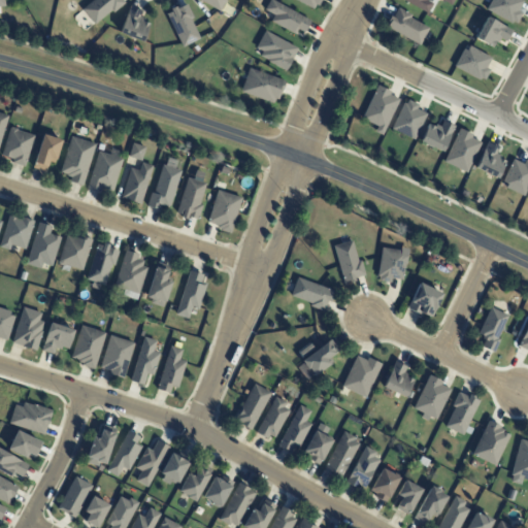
[(92,0),(121,0),(124,3),(112,12),(110,10),(94,24),(81,9),(92,0)]
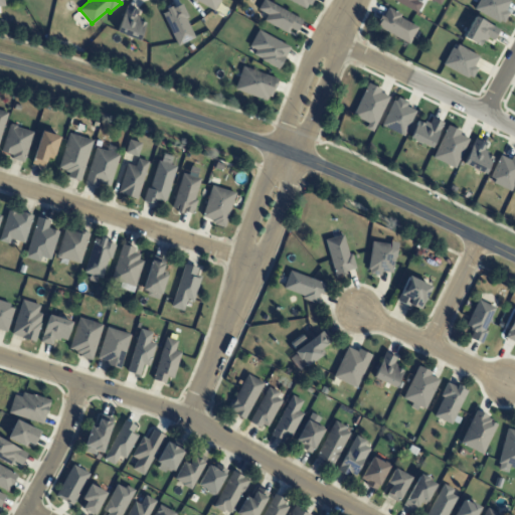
[(194,0),(217,0),(212,10),(194,0)]
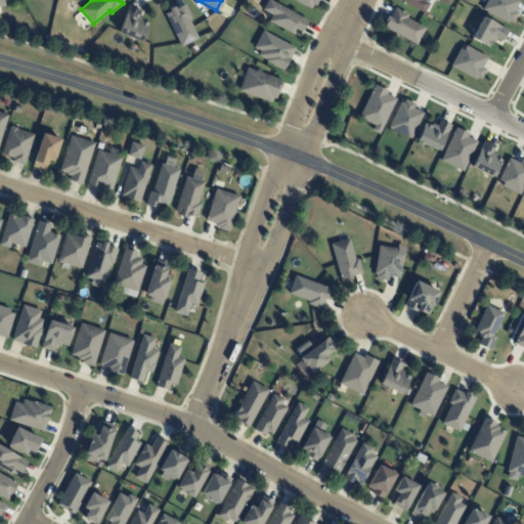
[(269,0),(267,0),(262,9),(271,15),(268,22),(292,34),(295,30),(301,33),(307,20),(269,0)]
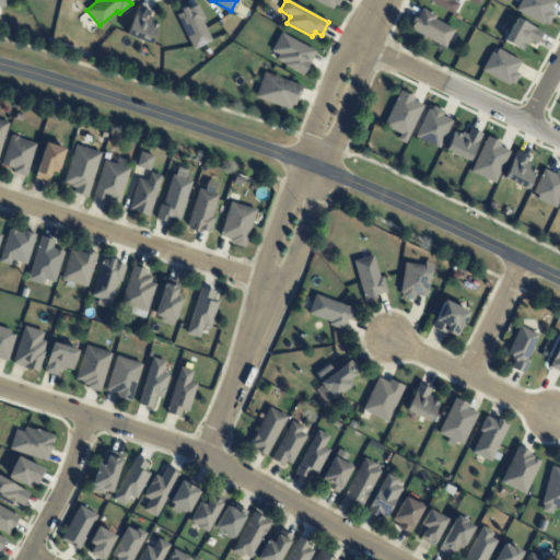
[(340,0),(337,7),(334,6),(331,10),(313,0),(340,0)]
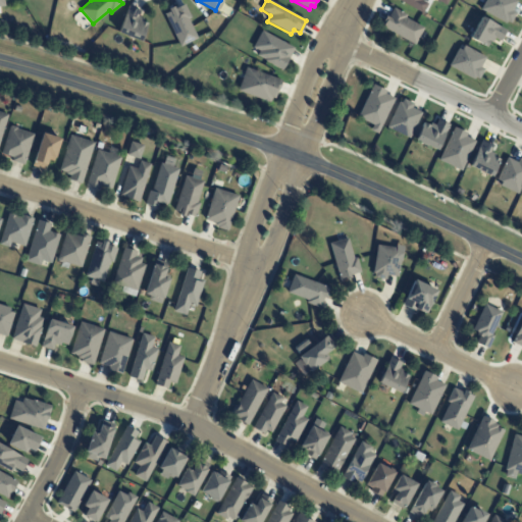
[(422,0),(428,4),(423,13),(400,0),(422,0)]
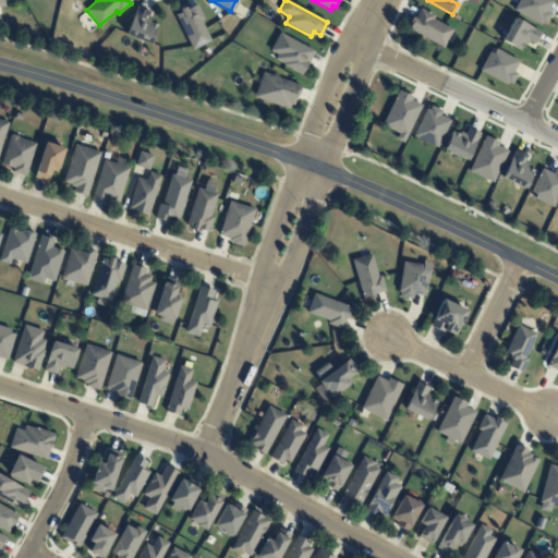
[(550,0),(519,0),(513,10),(540,25),(542,23),(545,25),(550,14),(546,12),(553,1),(550,0)]
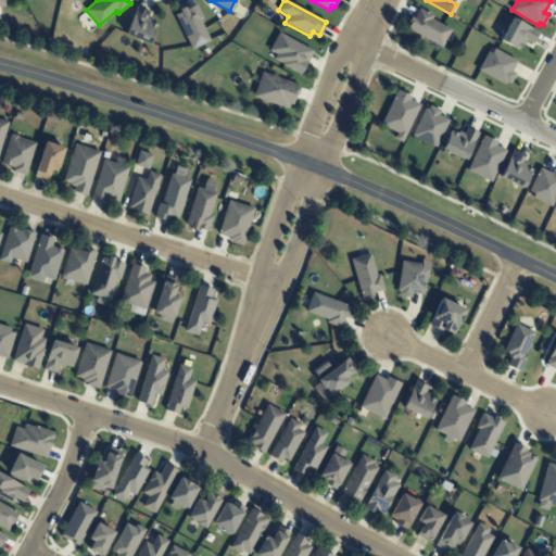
[(196,4),(186,10),(185,7),(178,10),(179,12),(175,15),(191,49),(210,40),(200,21),(202,19),(196,4)]
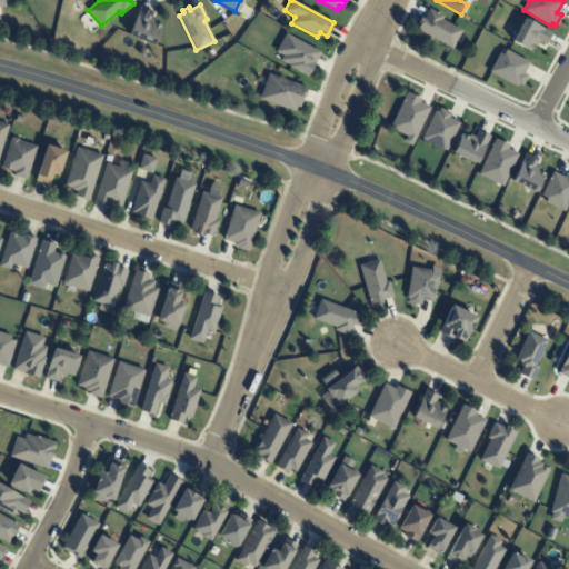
[(140,7),(128,36),(152,46),(160,27),(153,23),(155,20),(150,18),(152,11),(140,7)]
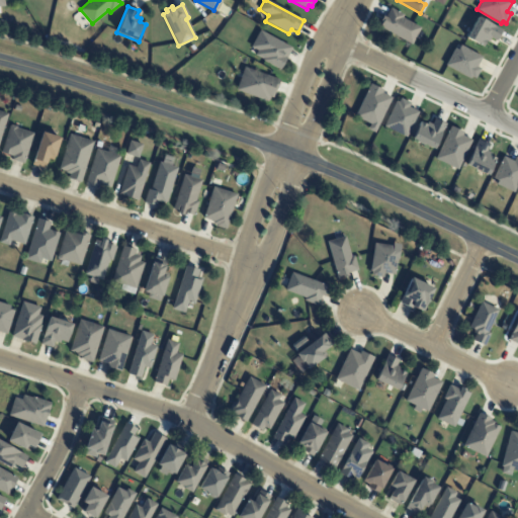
[(413,45),(379,27),(385,16),(386,17),(392,8),(405,15),(403,18),(421,27),(413,45)]
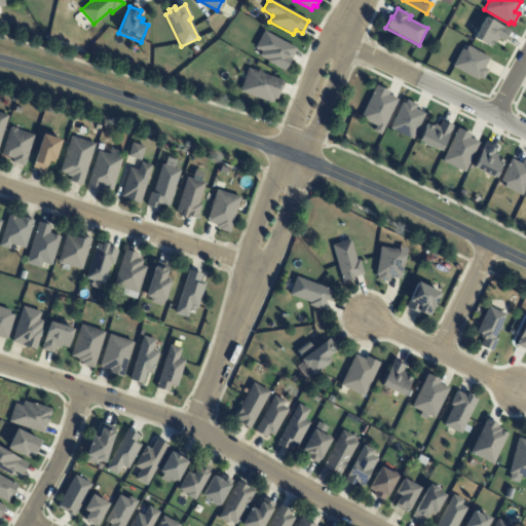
[(484,16),(473,38),(490,48),(493,42),(494,43),(497,38),(503,41),(510,31),(484,16)]
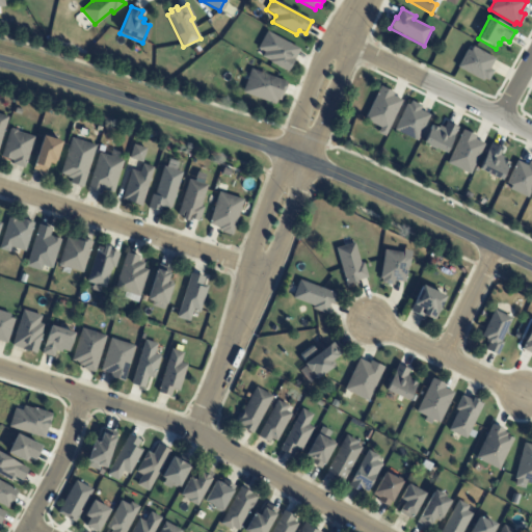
[(266,30),(257,48),(264,52),(262,56),(269,60),(269,61),(287,72),(299,49),(266,30)]
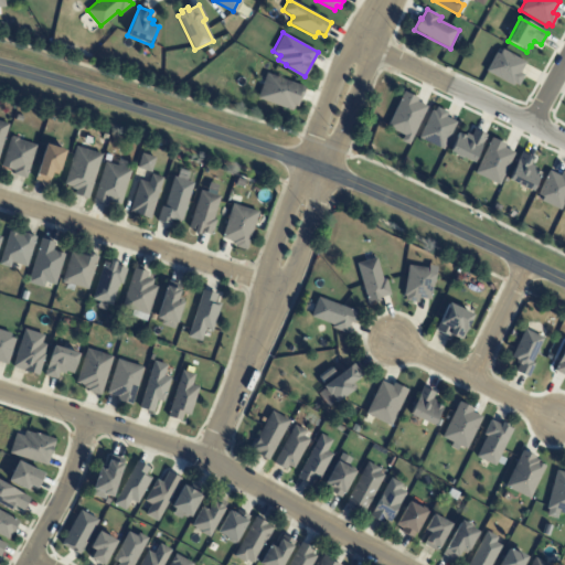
[(525,62),(519,73),(523,75),(518,86),(513,84),(512,86),(484,72),(494,52),(498,54),(501,49),(525,62)]
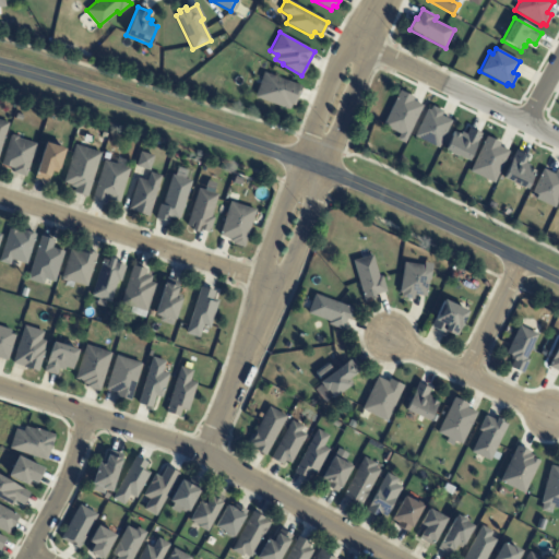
[(263,72),(253,97),(288,109),(290,105),(294,106),(296,99),(297,99),(301,85),(263,72)]
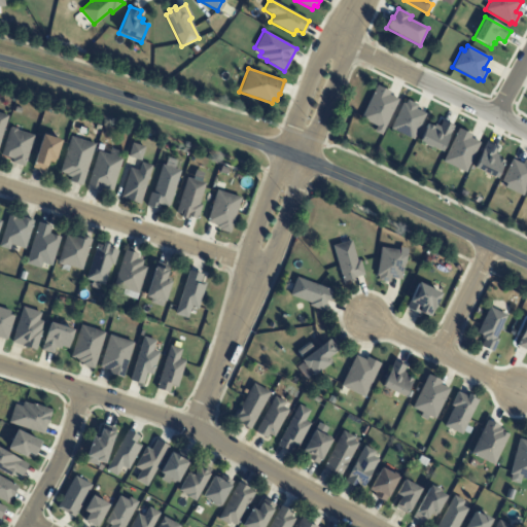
[(389,92),(388,95),(397,100),(381,135),(374,132),(376,127),(359,119),(376,85),(389,92)]
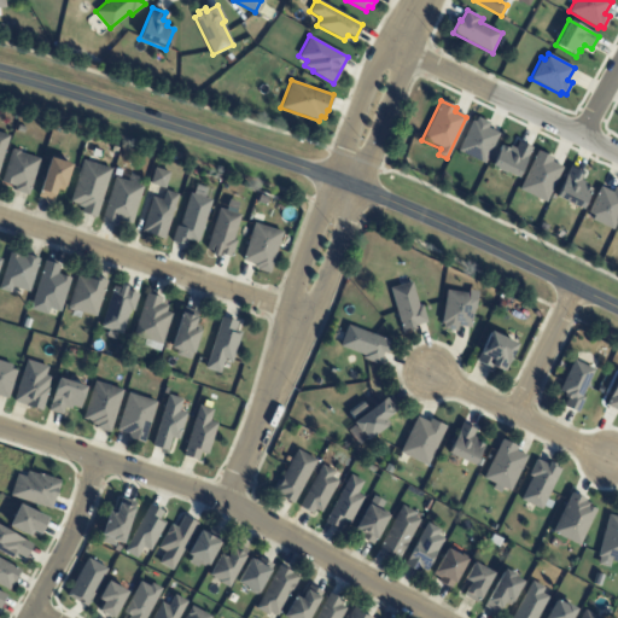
[(489,123),(487,128),(499,134),(484,164),(458,151),(472,121),(474,122),(477,117),(489,123)]
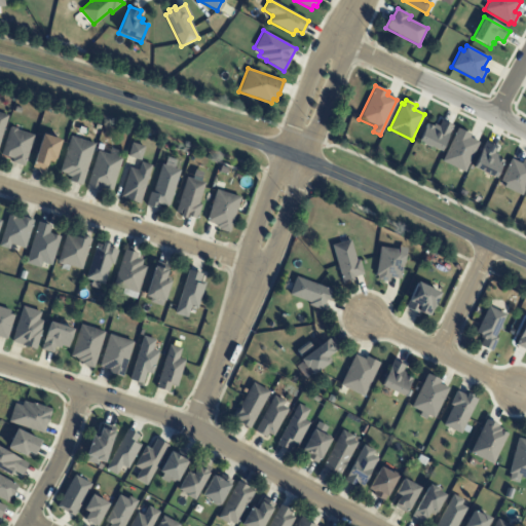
[(0,112),(8,115),(0,142),(0,112)]
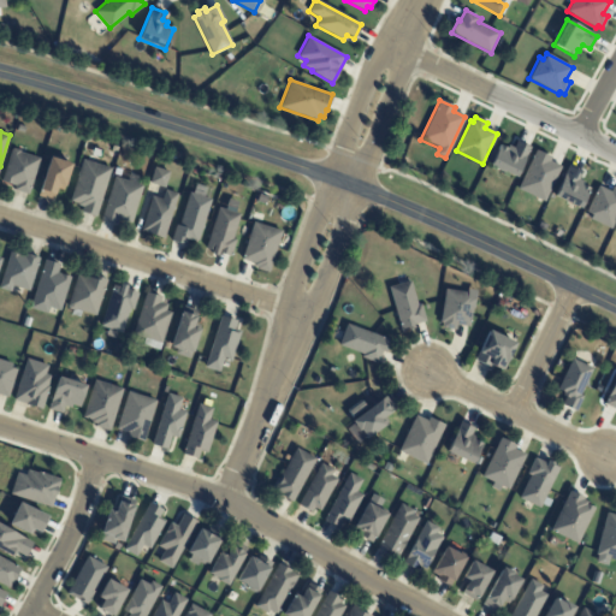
[(516,141),(513,148),(508,146),(505,148),(498,144),(489,165),(515,177),(529,147),(516,141)]
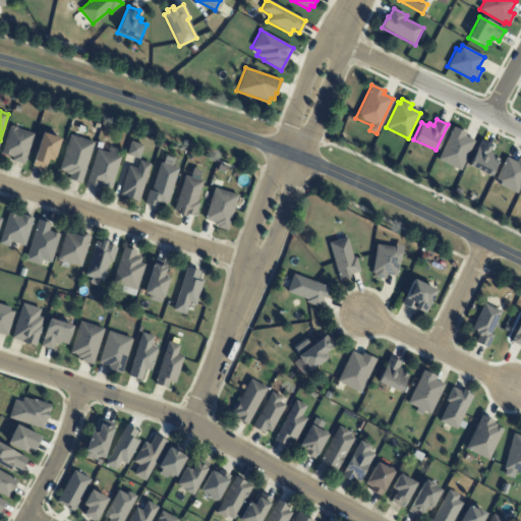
[(17,127),(17,128),(34,133),(24,164),(12,161),(13,157),(2,154),(10,127),(11,125),(17,127)]
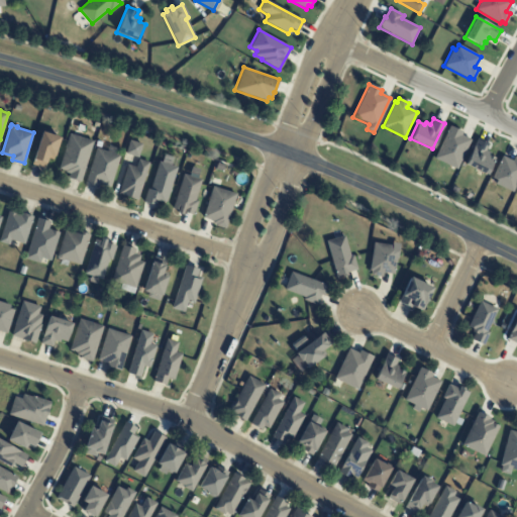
[(461,132),(460,135),(470,139),(455,169),(433,159),(449,126),(461,132)]
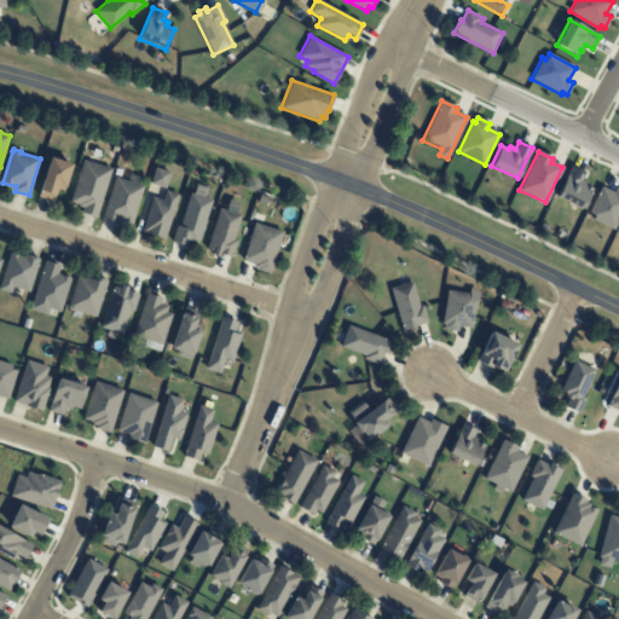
[(73,165),(65,186),(63,186),(62,190),(57,189),(55,195),(53,194),(51,201),(38,196),(39,189),(41,189),(51,157),(73,165)]
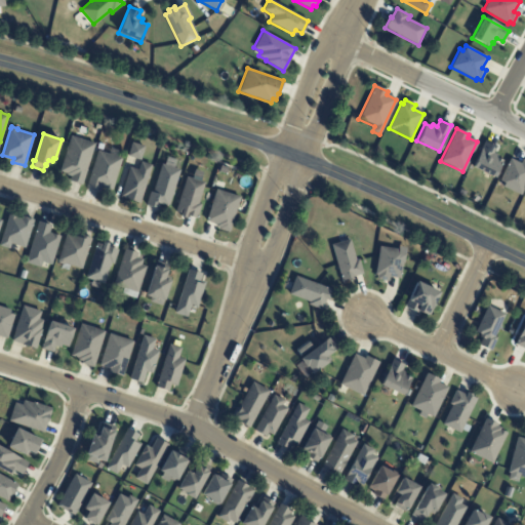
[(95,144),(82,185),(70,180),(72,176),(67,174),(67,173),(61,170),(71,136),(95,144)]
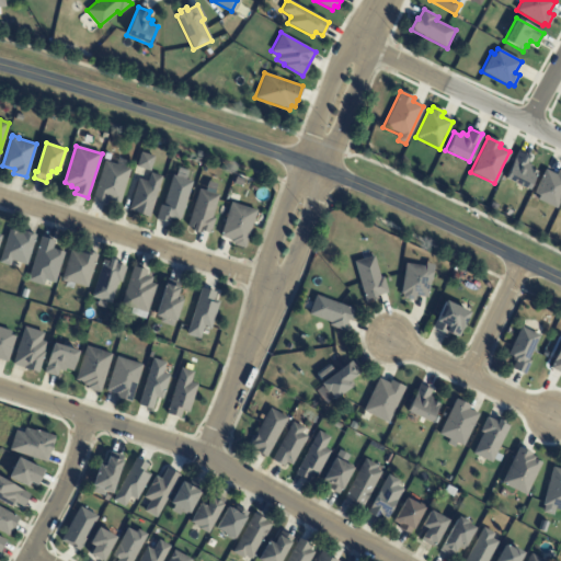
[(517,150),(504,179),(527,190),(536,171),(530,169),(531,165),(527,164),(530,157),(517,150)]
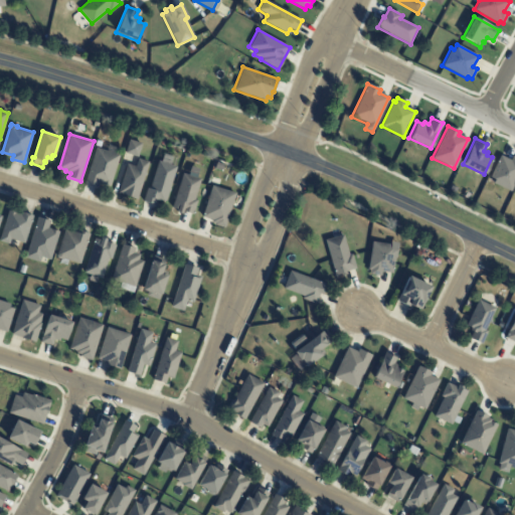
[(142,143),(138,156),(126,153),(130,140),(142,143)]
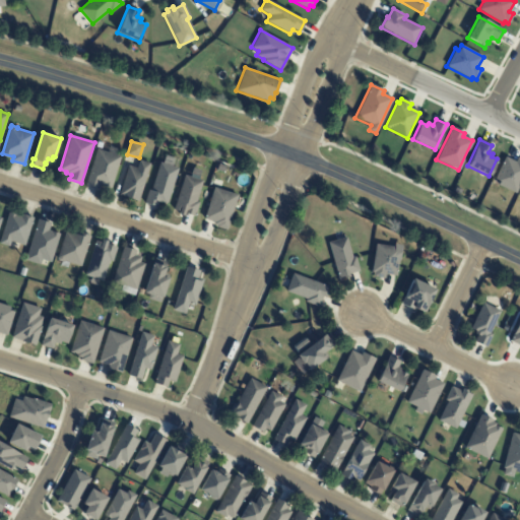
[(112,188),(101,185),(100,188),(86,184),(98,148),(108,152),(110,146),(123,150),(112,188)]
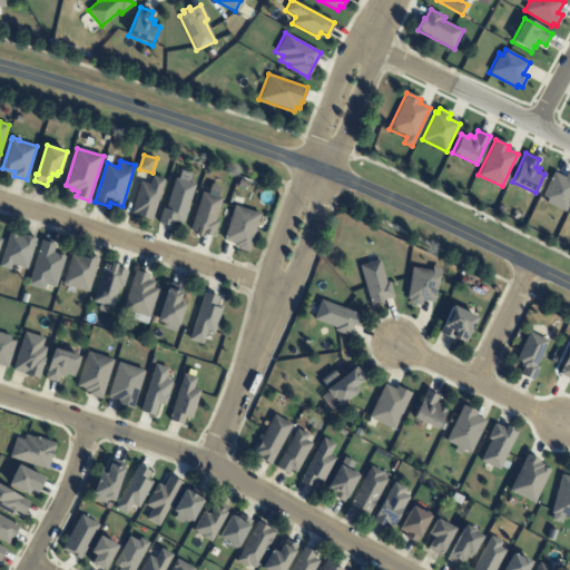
[(569,175),(566,173),(564,177),(553,172),(542,196),(548,198),(546,203),(564,212),(569,199),(569,175)]
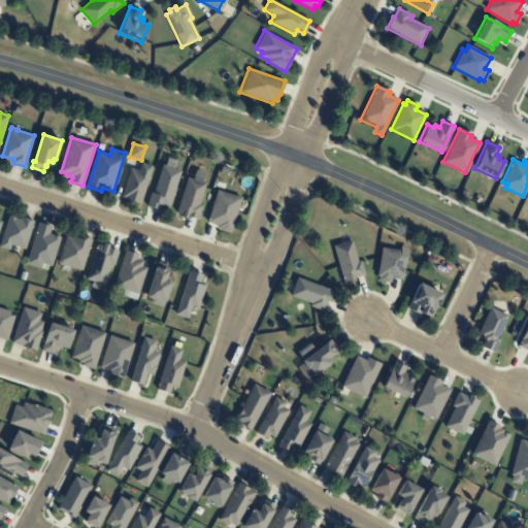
[(153,166),(141,203),(121,197),(130,168),(138,170),(141,162),(153,166)]
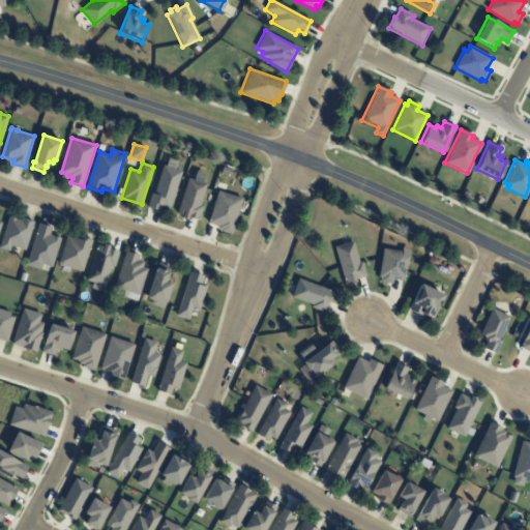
[(181,171),(170,208),(162,206),(159,211),(147,207),(151,194),(154,195),(163,166),(181,171)]
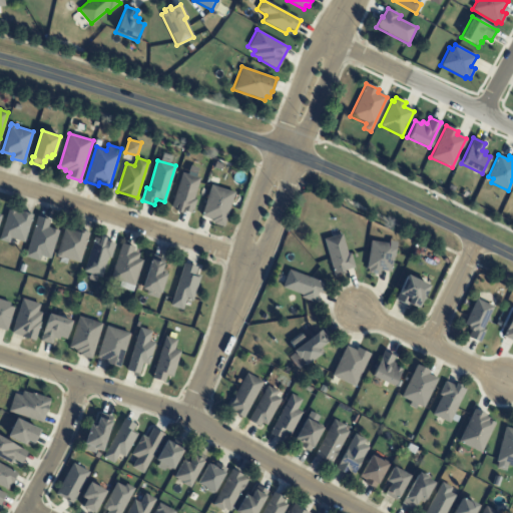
[(199,178),(193,198),(196,199),(191,213),(182,210),(182,213),(177,211),(178,208),(171,206),(181,172),(199,178)]
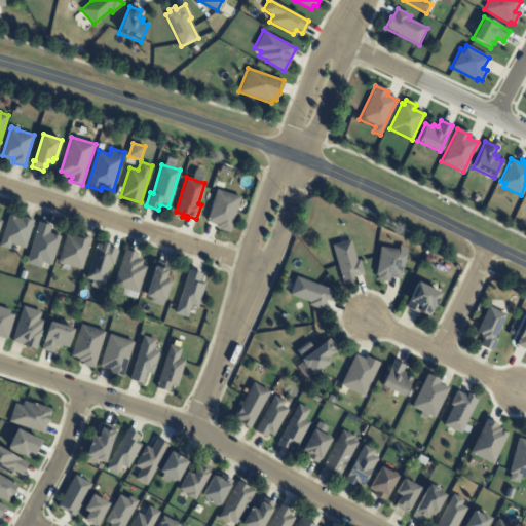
[(217,190),(240,197),(230,232),(220,229),(221,228),(218,227),(218,225),(208,222),(217,190)]
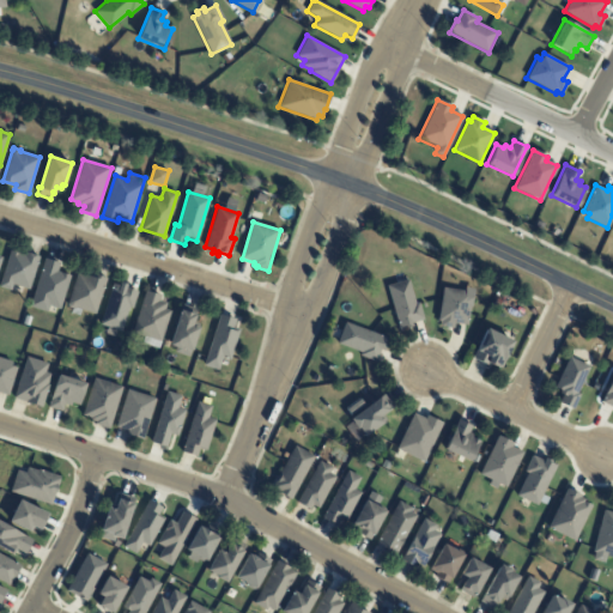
[(23,254),(24,252),(38,256),(29,289),(12,284),(10,290),(0,286),(0,279),(10,250),(23,254)]
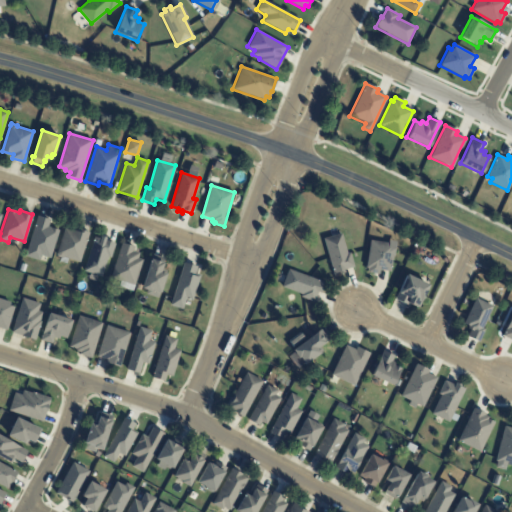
[(50,220),(48,227),(60,230),(51,258),(41,256),(40,261),(25,256),(38,216),(50,220)]
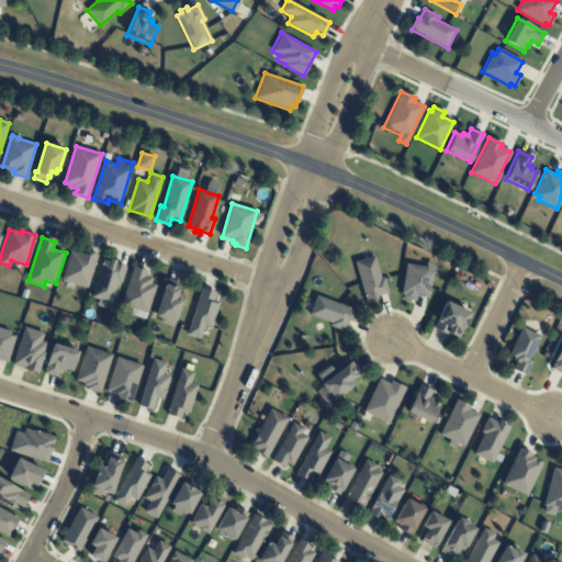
[(99,255),(87,288),(69,282),(68,283),(62,281),(63,279),(62,279),(71,250),(79,254),(80,251),(83,253),(85,250),(99,255)]
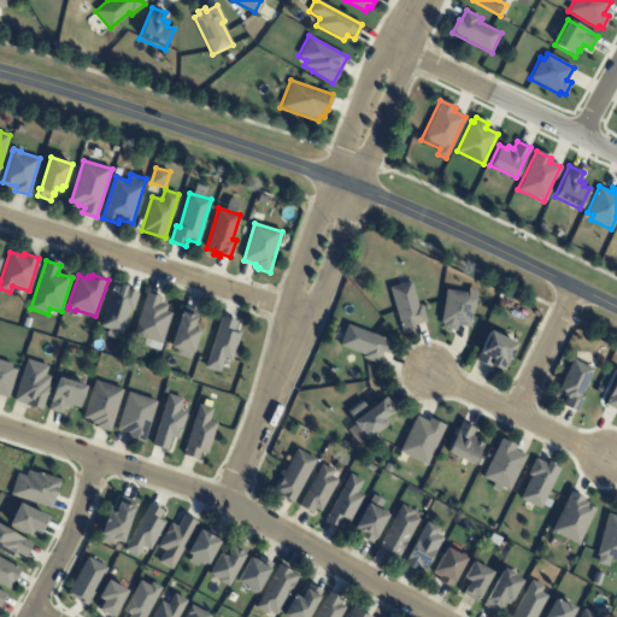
[(410,281),(417,305),(421,304),(425,321),(413,324),(413,328),(401,331),(388,287),(410,281)]
